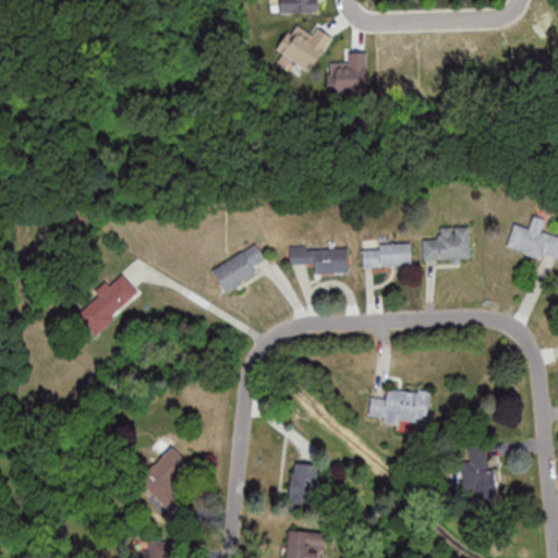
[(320,0),(279,0),(280,12),(320,12),(320,0)]
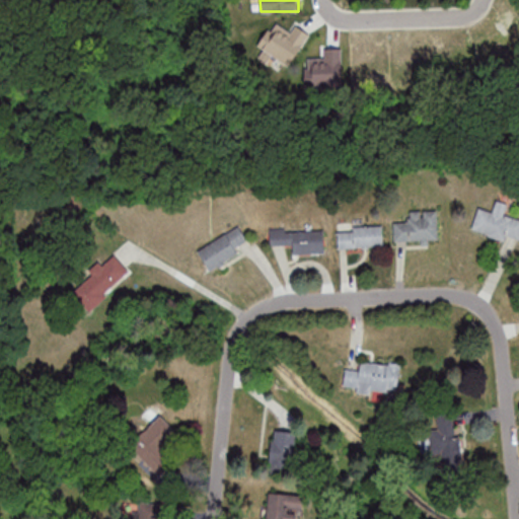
[(518,243),(518,218),(506,216),(509,204),(496,201),(493,212),(477,208),(471,231),(518,243)]
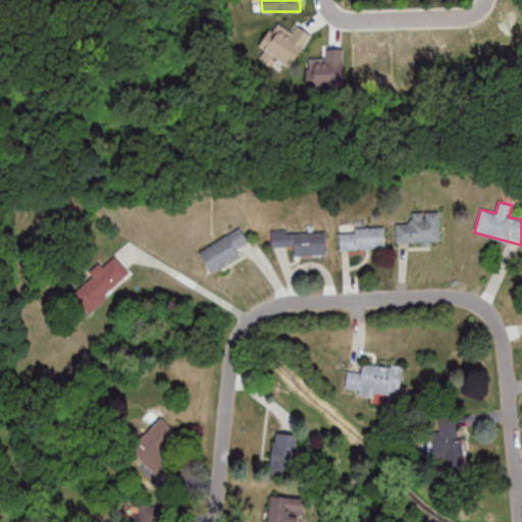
[(441,211),(410,212),(411,223),(397,223),(397,244),(442,244),(441,211)]
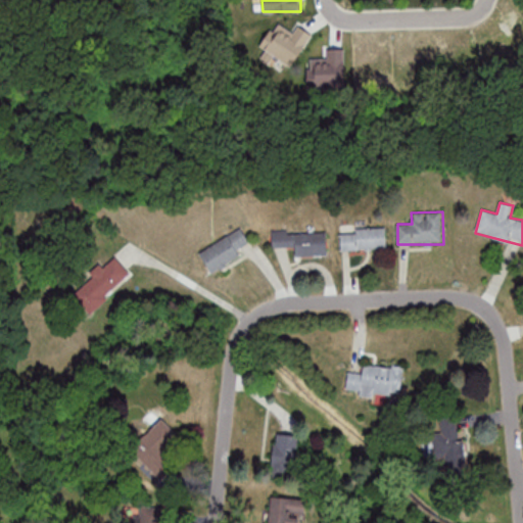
[(240,249),(249,244),(240,228),(199,253),(211,274),(243,254),(240,249)]
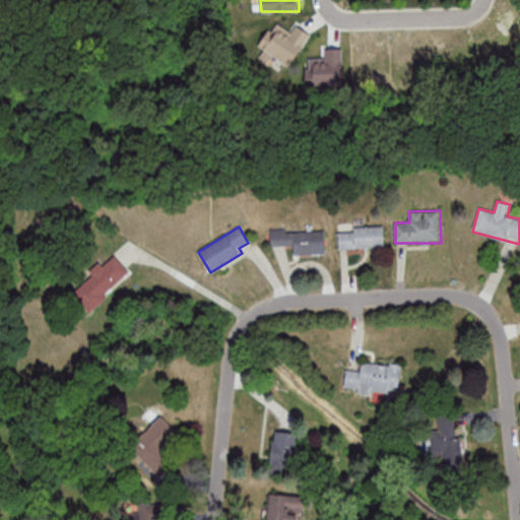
[(385,248),(384,226),(338,226),(338,248),(385,248)]
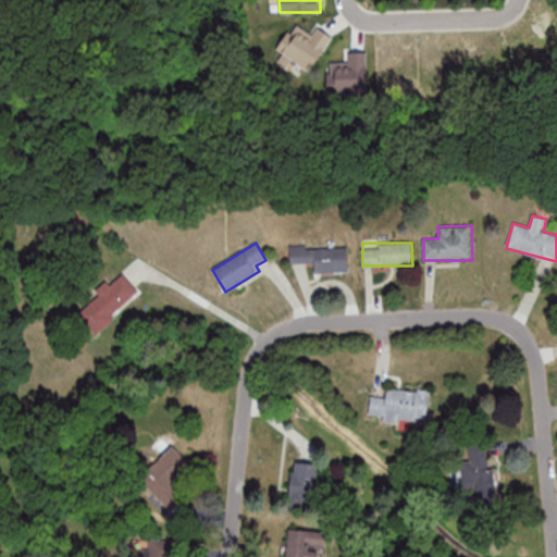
[(348,272),(347,246),(289,247),(289,264),(314,263),(314,273),(348,272)]
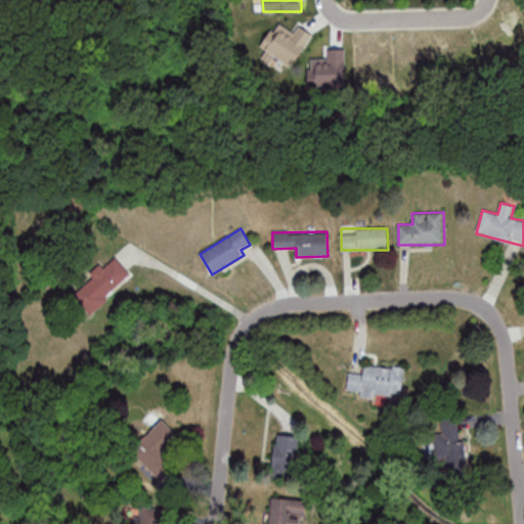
[(133,277),(115,255),(90,274),(94,277),(73,295),(88,313),(133,277)]
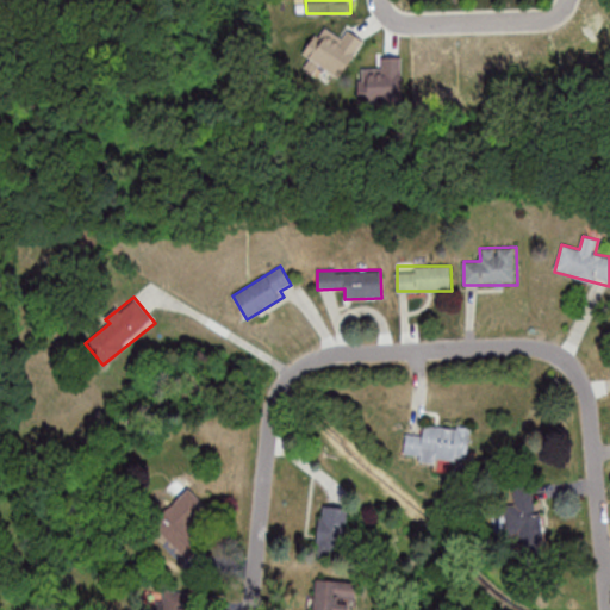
[(471,428),(423,427),(423,435),(405,435),(404,459),(470,461),(471,428)]
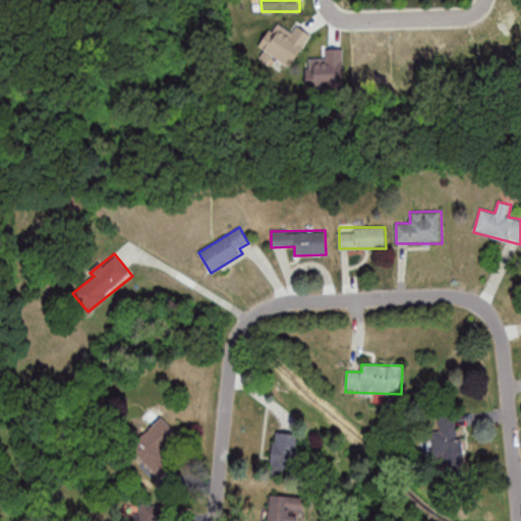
[(459,414),(440,414),(440,430),(432,431),(433,457),(444,456),(445,466),(461,465),(459,414)]
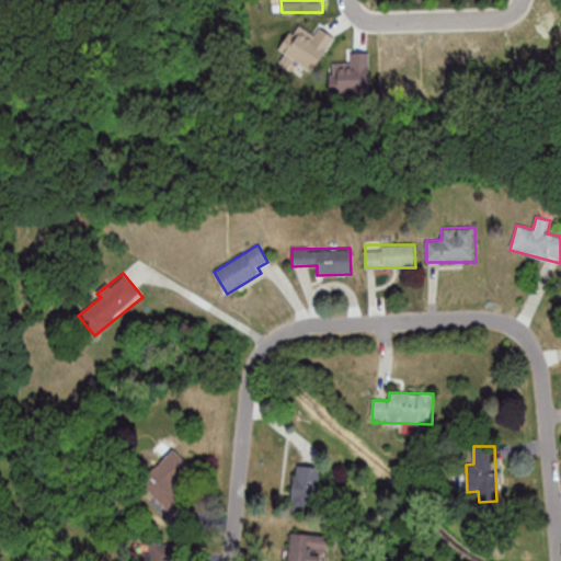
[(140,481),(171,513),(187,496),(178,487),(195,470),(174,449),(140,481)]
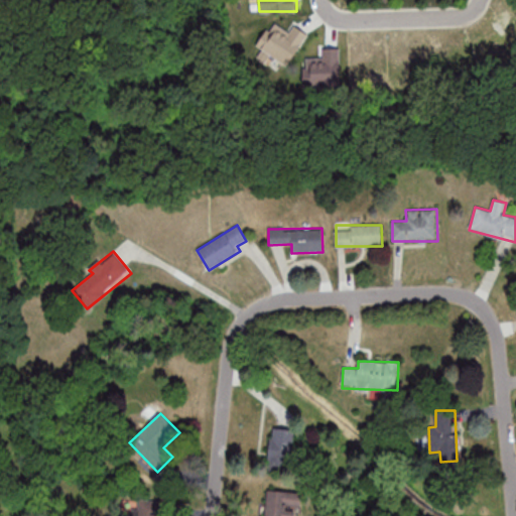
[(293,466),(293,428),(269,428),(269,466),(293,466)]
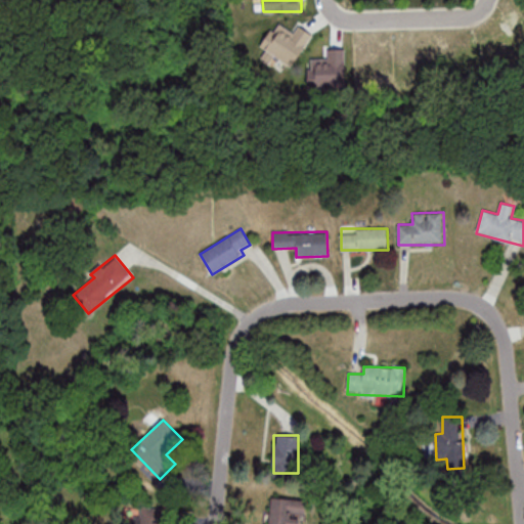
[(303,523),(306,500),(270,496),(267,523),(303,523)]
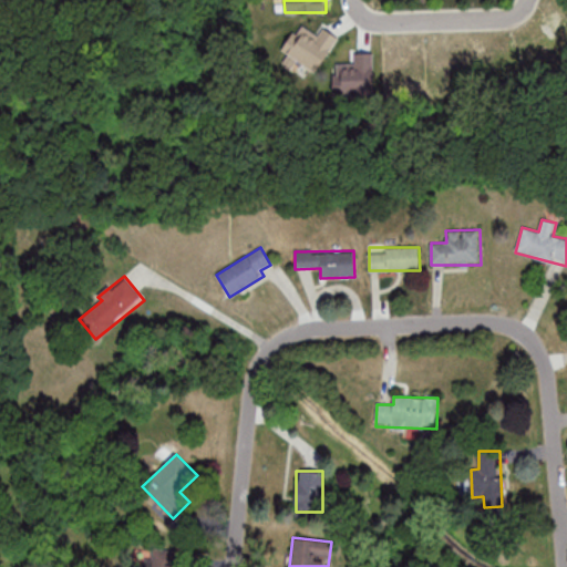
[(146,566),(165,566),(165,552),(146,552),(146,566)]
